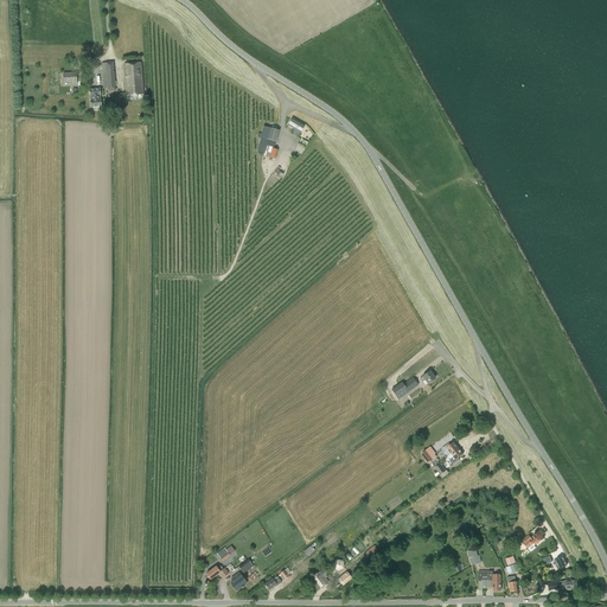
[(103,88),(115,88),(113,63),(102,64),(103,88)]
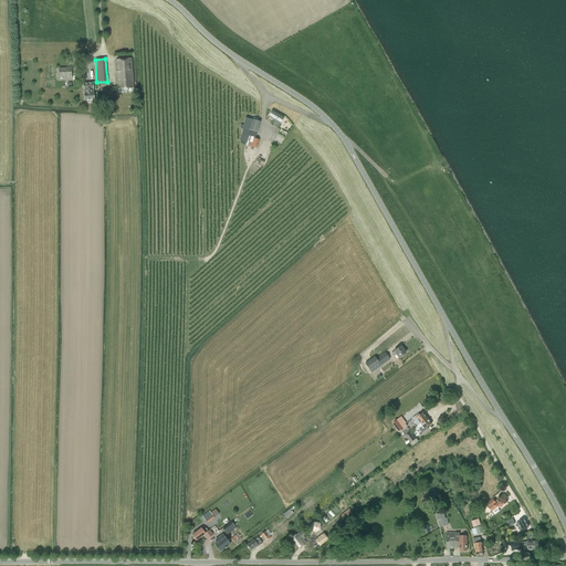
[(117,90),(134,88),(132,67),(132,59),(116,60),(117,90)]
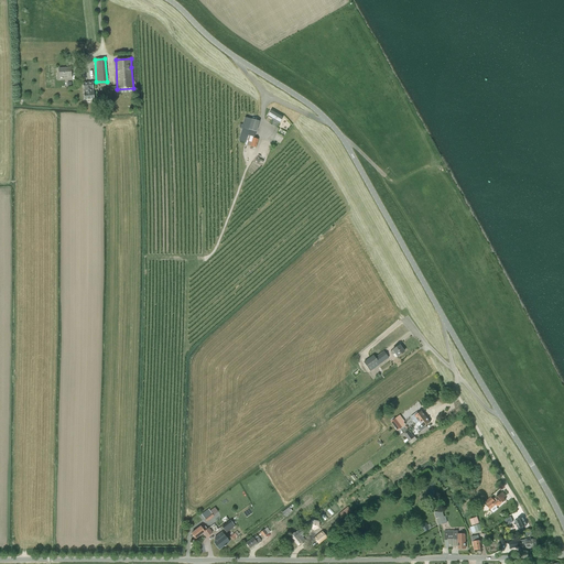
[(58,68),(60,77),(67,77),(67,78),(72,78),(71,67),(58,68)]
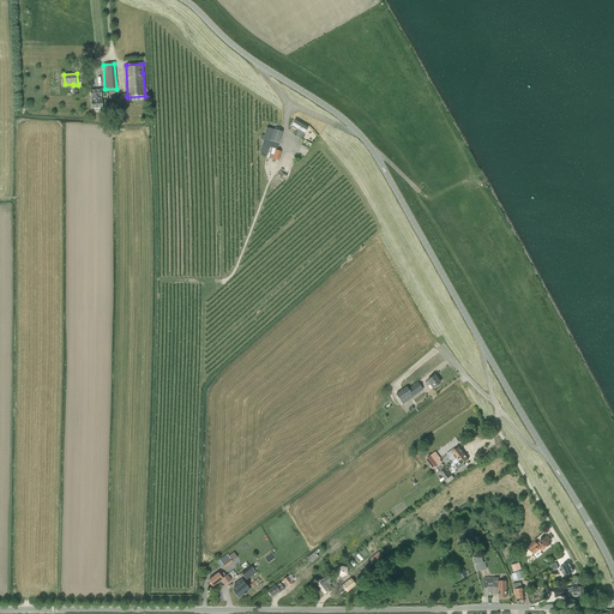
[(90,90),(91,97),(92,97),(92,101),(91,101),(91,109),(102,108),(102,101),(100,101),(100,97),(102,97),(101,89),(90,90)]
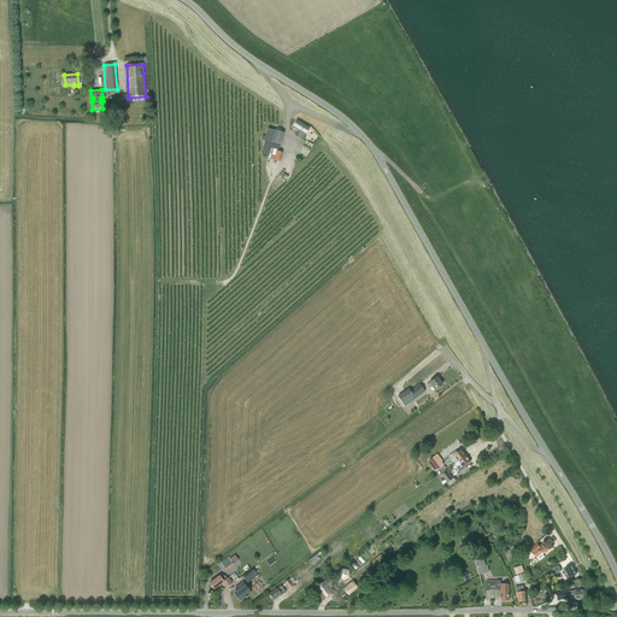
[(301,135),(301,133),(305,135),(310,128),(297,121),(293,128),(300,131),(299,134),(301,135)]
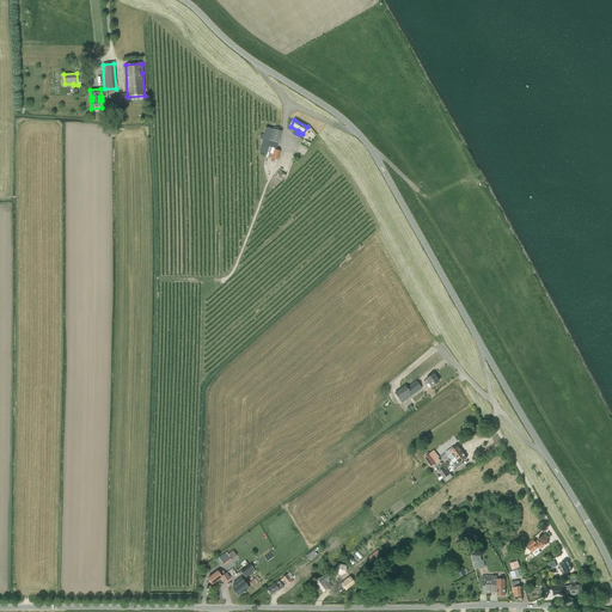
[(267,158),(271,159),(274,150),(276,151),(281,132),(273,129),(265,127),(263,135),(261,135),(259,138),(263,139),(258,153),(267,155),(267,158)]
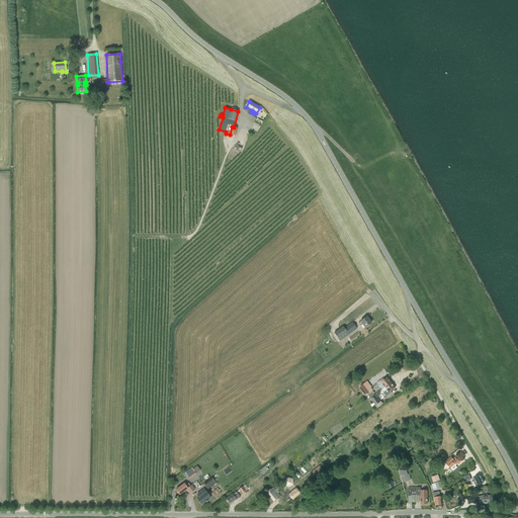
[(241,132),(235,148),(242,151),(248,134),(241,132)]
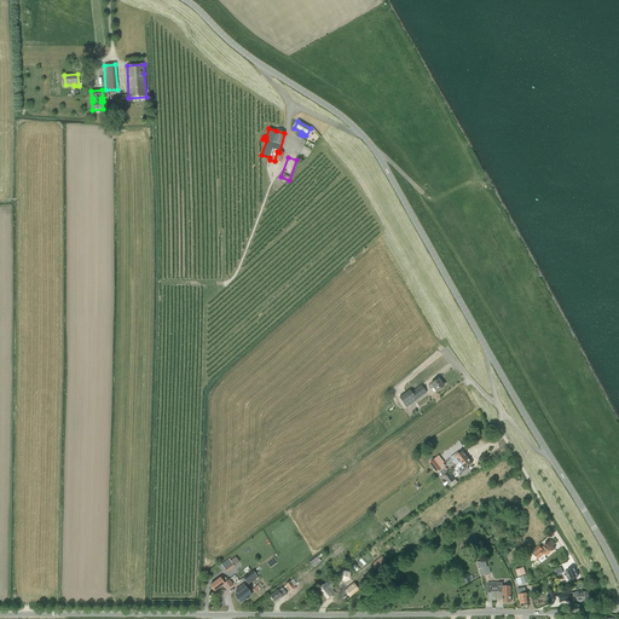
[(437,392),(444,386),(438,379),(431,385),(428,386),(431,389),(433,387),(437,392)]
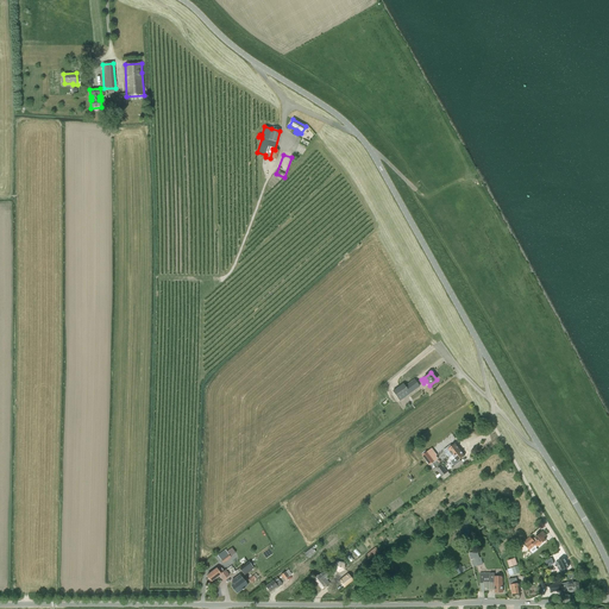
[(400,401),(409,394),(419,387),(414,380),(405,387),(403,384),(393,391),(400,401)]
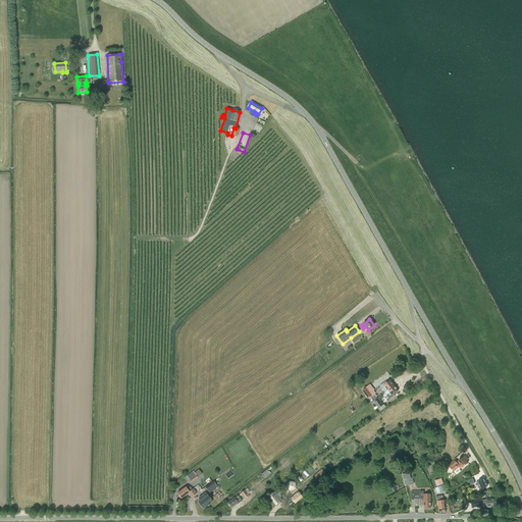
[(385,393),(388,390),(395,385),(390,380),(385,383),(384,382),(380,385),(385,393)]
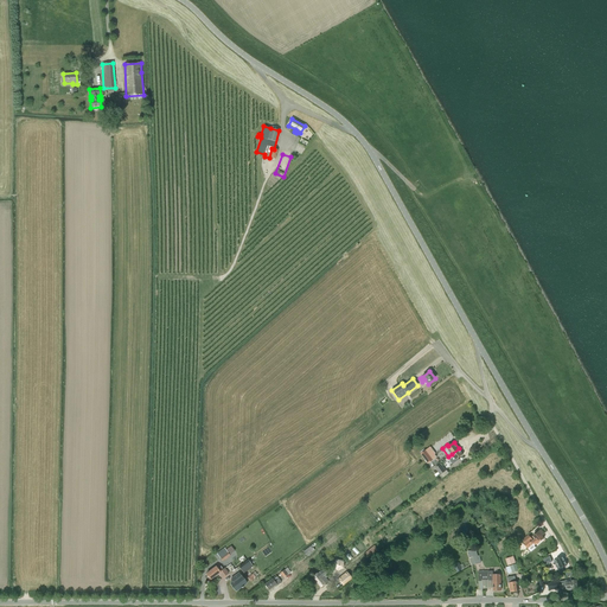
[(462,454),(459,448),(452,454),(454,457),(451,460),(453,464),(459,460),(458,459),(462,454)]
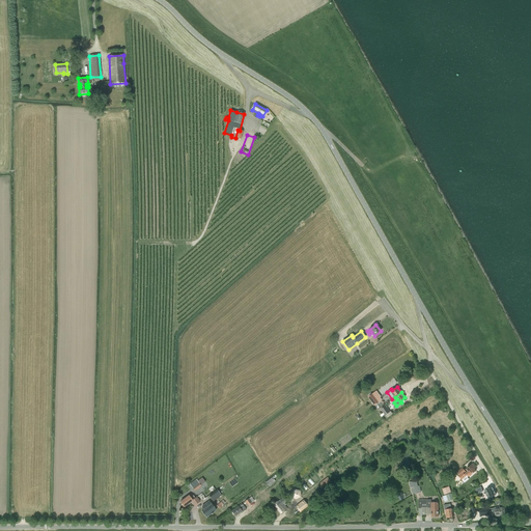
[(372,394),(368,397),(374,406),(379,402),(372,394)]
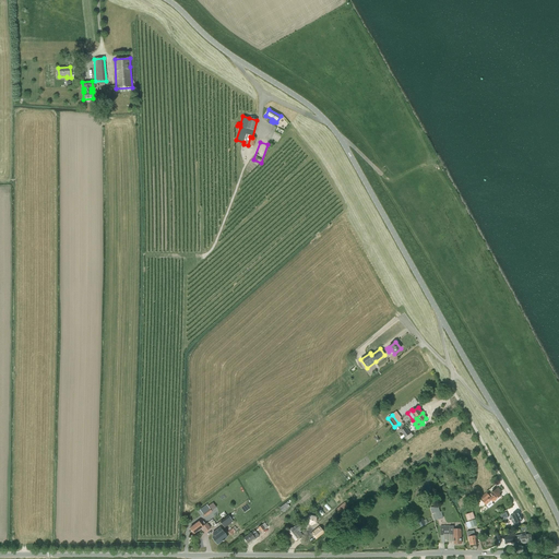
[(406,427),(401,430),(406,437),(411,432),(406,427)]
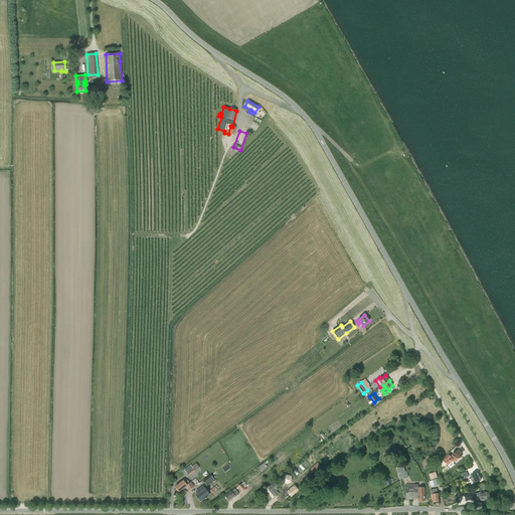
[(454,461),(453,462),(454,463),(462,457),(460,455),(462,453),(459,450),(452,456),(454,458),(453,460),(454,461)]
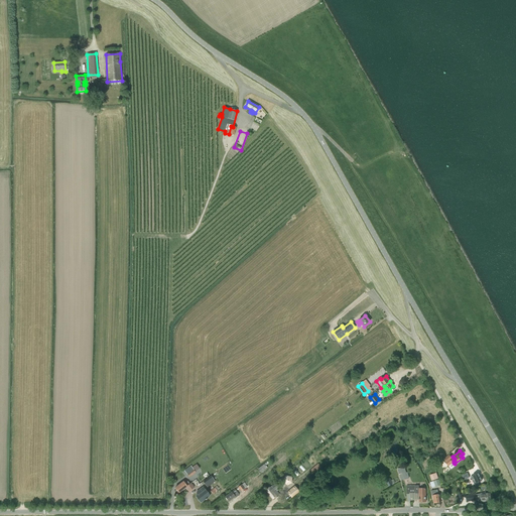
[(454,463),(455,462),(454,461),(449,456),(444,459),(446,462),(445,463),(449,466),(454,463)]
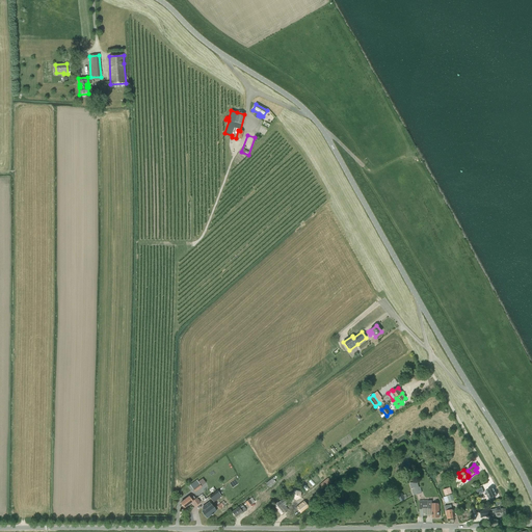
[(319,485),(322,489),(331,482),(328,478),(319,485)]
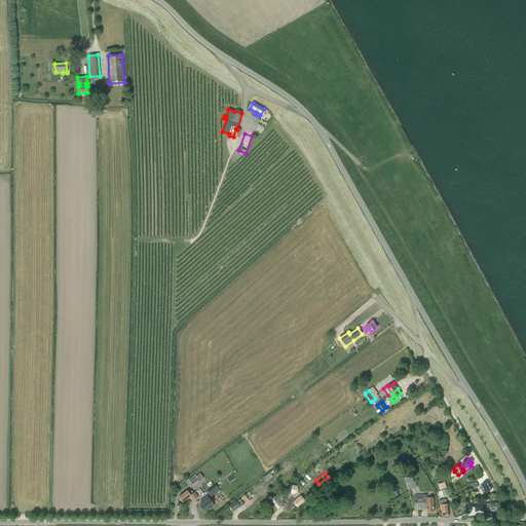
[(194,475),(188,480),(192,486),(199,482),(199,481),(203,478),(200,474),(196,477),(194,475)]
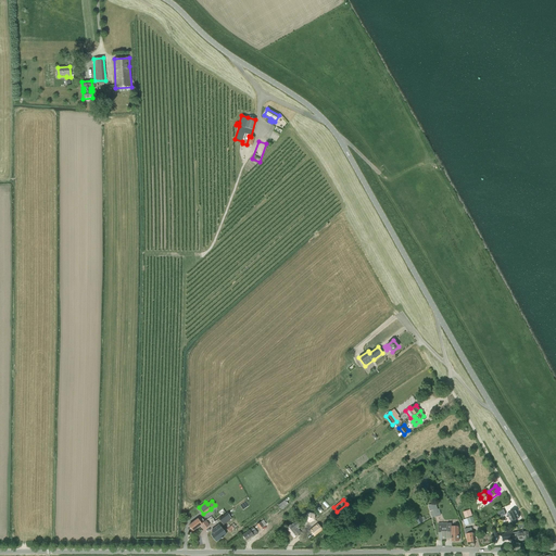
[(292,512),(287,504),(275,513),(277,516),(276,517),(277,519),(278,518),(280,520),(292,512)]
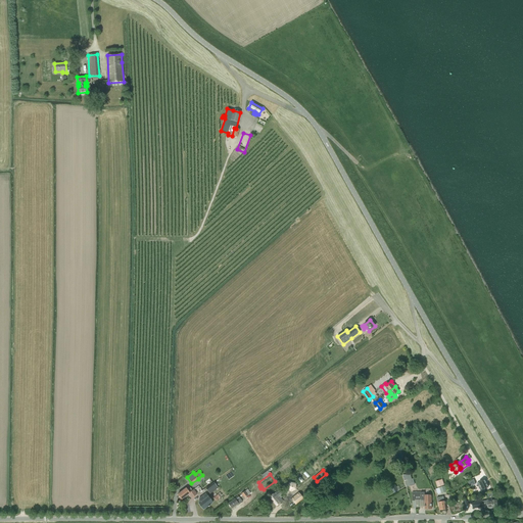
[(410,474),(403,476),(405,481),(407,486),(412,485),(415,484),(413,479),(412,479),(410,474)]
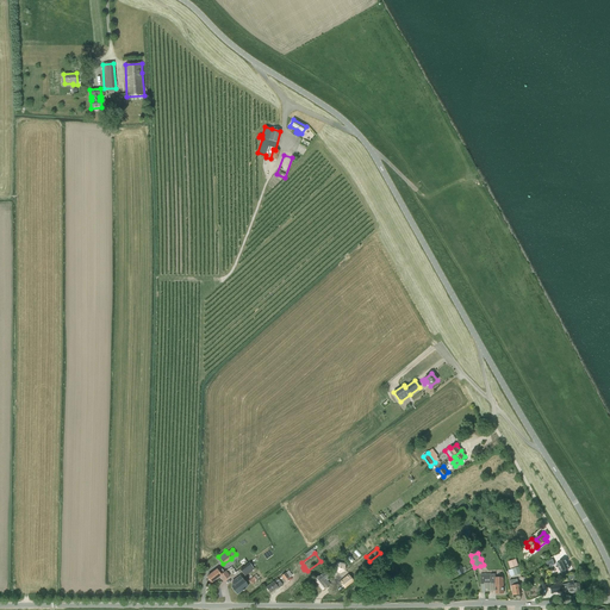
[(565,559),(556,564),(561,573),(570,568),(565,559)]
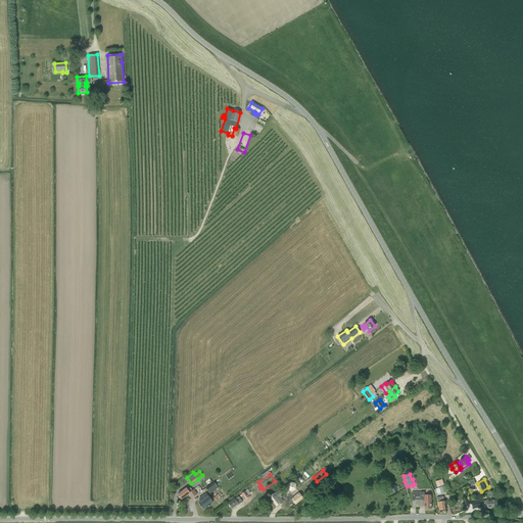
[(214,482),(206,488),(209,492),(217,487),(214,482)]
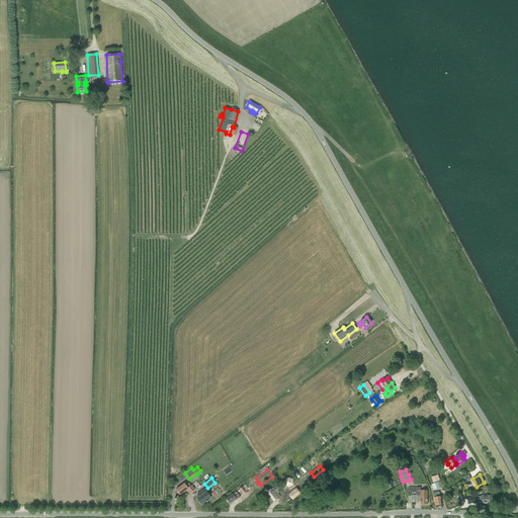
[(288,487),(293,485),(292,480),(287,479),(284,483),(288,487)]
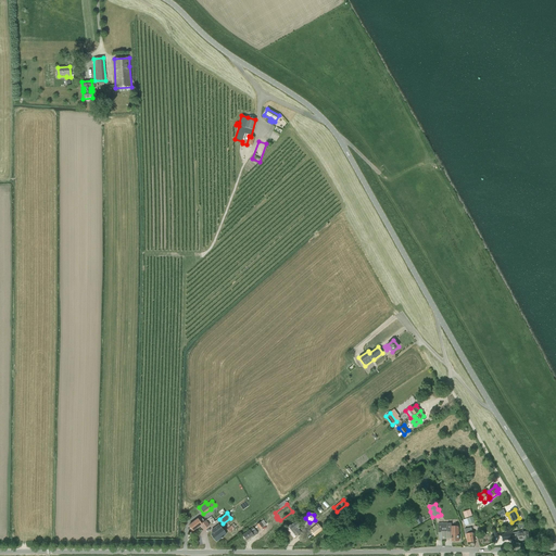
[(203,530),(209,526),(205,521),(205,520),(204,521),(202,519),(199,521),(198,519),(189,526),(193,531),(200,526),(203,530)]
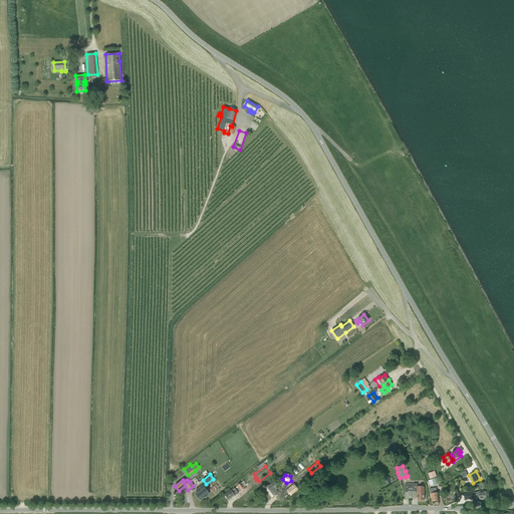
[(240,483),(237,485),(240,489),(246,485),(243,481),(240,483)]
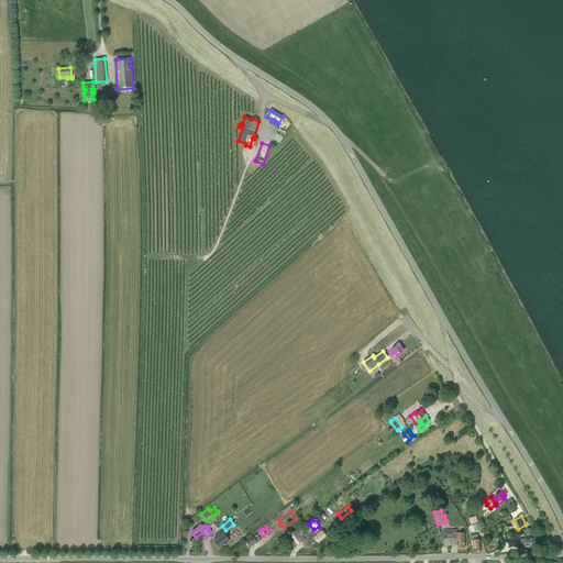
[(301,542),(305,539),(301,536),(302,536),(301,533),(305,530),(301,527),(294,532),(289,534),(297,544),(301,542)]
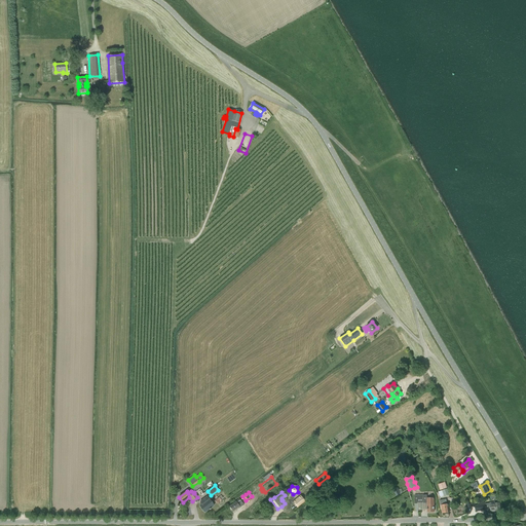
[(427,498),(427,495),(414,495),(415,505),(418,505),(418,503),(427,503),(427,512),(434,512),(434,498),(427,498)]
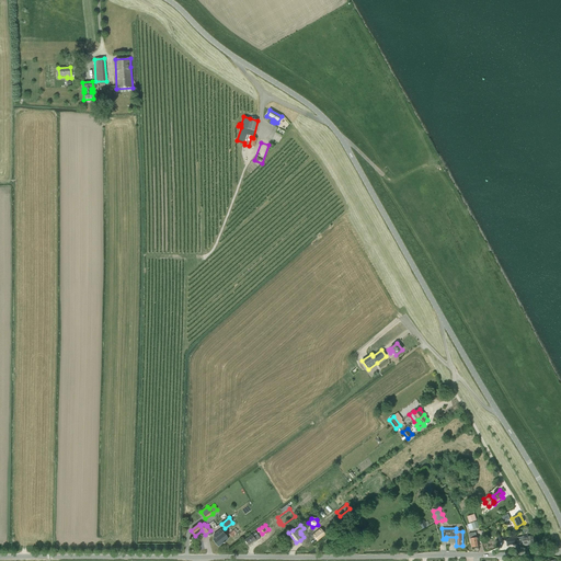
[(215,538),(213,539),(218,547),(222,544),(224,544),(225,542),(224,542),(228,539),(222,533),(220,529),(214,535),(215,538)]
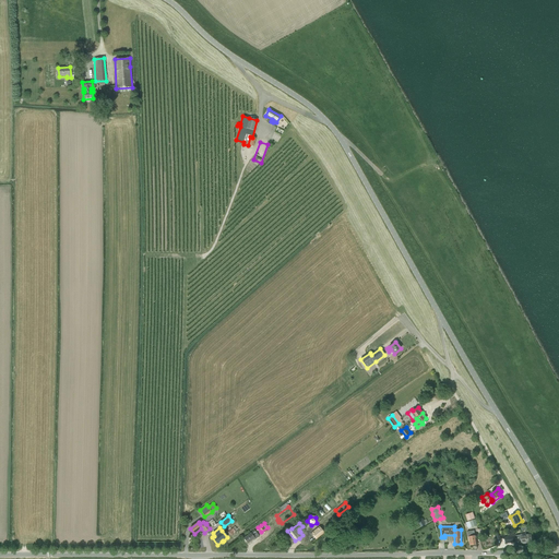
[(311,534),(316,539),(323,532),(319,527),(311,534)]
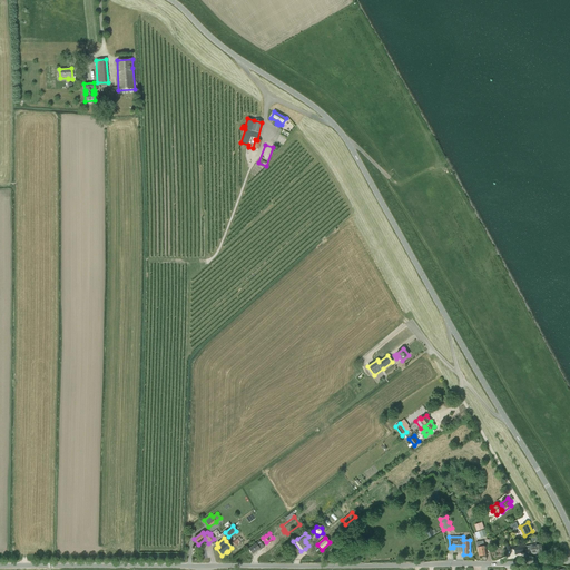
[(259,550),(264,547),(259,541),(248,549),(252,554),(259,549),(259,550)]
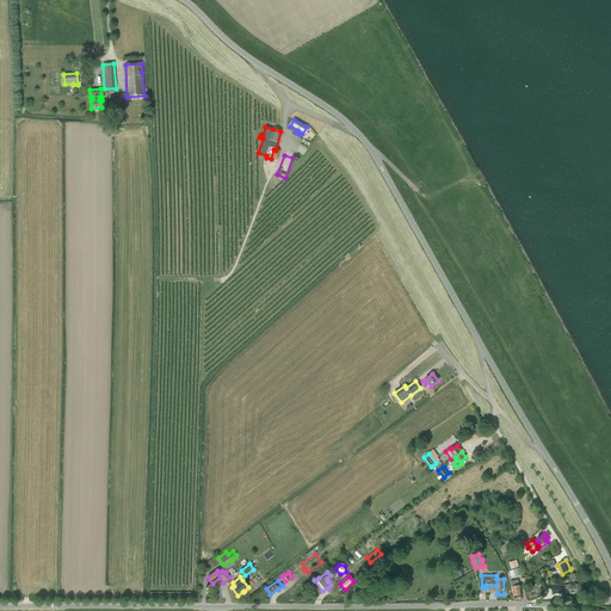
[(522,594),(520,585),(519,586),(518,580),(510,581),(511,587),(512,587),(514,597),(522,594)]
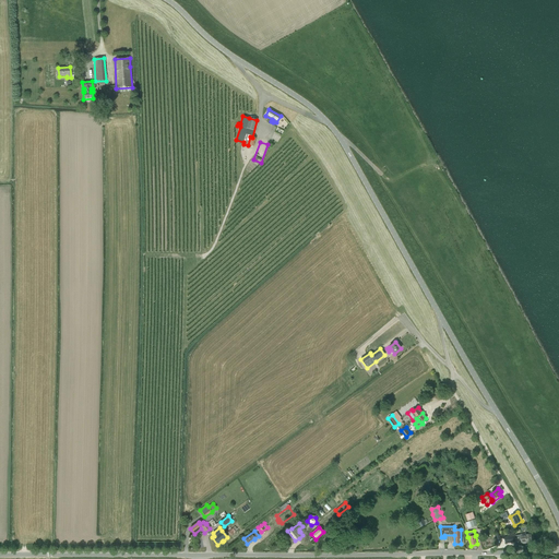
[(516,542),(521,540),(521,544),(526,544),(532,544),(531,534),(521,535),(515,536),(515,535),(514,535),(514,536),(504,537),(506,544),(516,542)]
